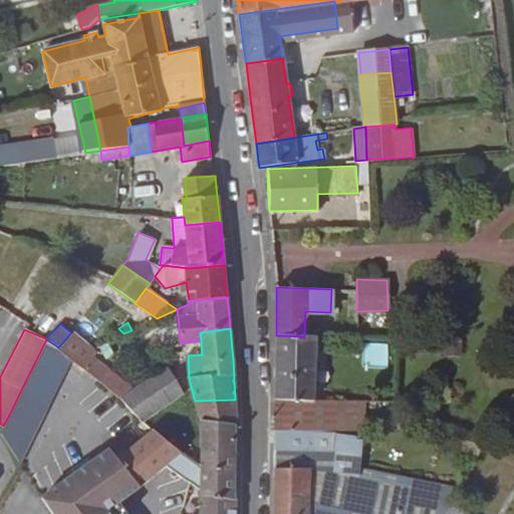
[(71,332),(58,347),(56,349),(121,399),(134,391),(88,353),(94,348),(73,330),(71,332)]
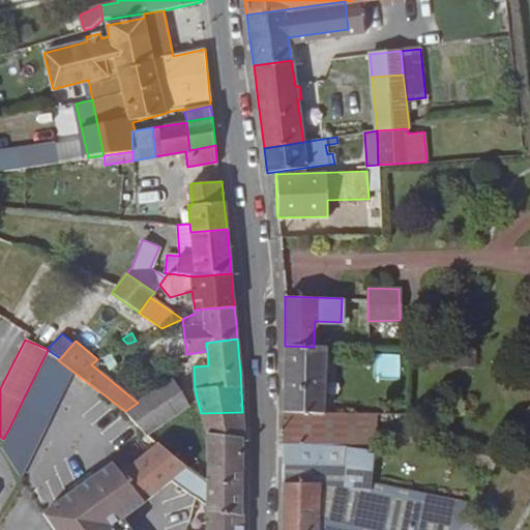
[(314,347),(285,346),(283,377),(284,443),(347,447),(363,448),(372,450),(373,430),(346,429),(346,412),(322,412),(325,342),(314,342),(314,347)]
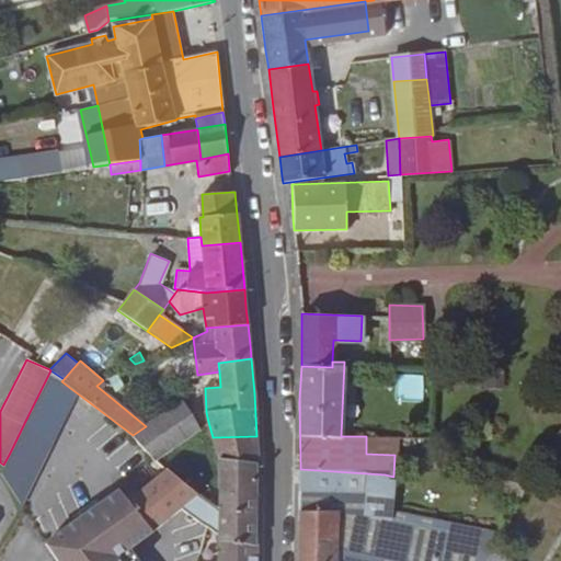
[(423,402),(423,375),(396,375),(397,403),(423,402)]
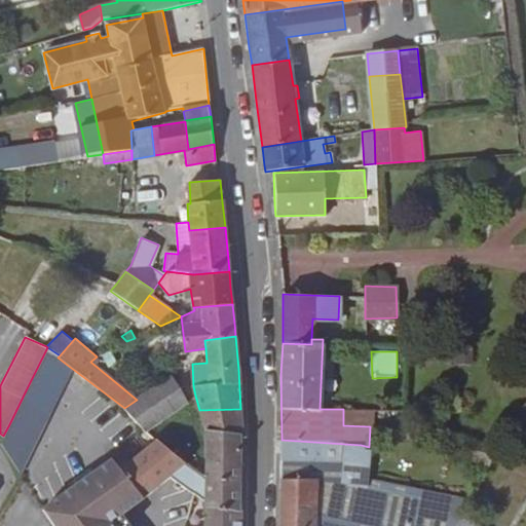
[(144,430),(186,403),(180,392),(170,377),(137,400),(124,408),(139,424),(144,430)]
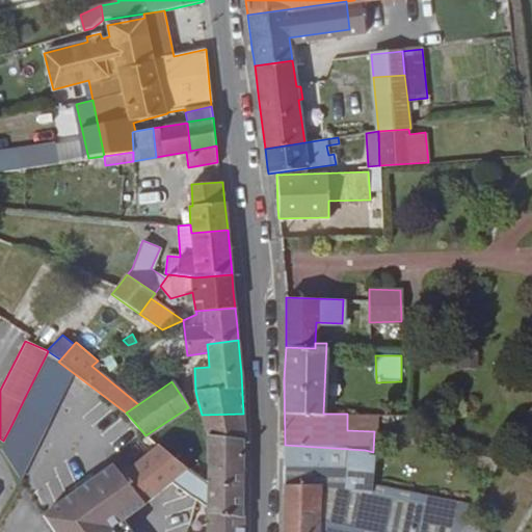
[(192,404),(186,394),(182,397),(188,407),(192,404)]
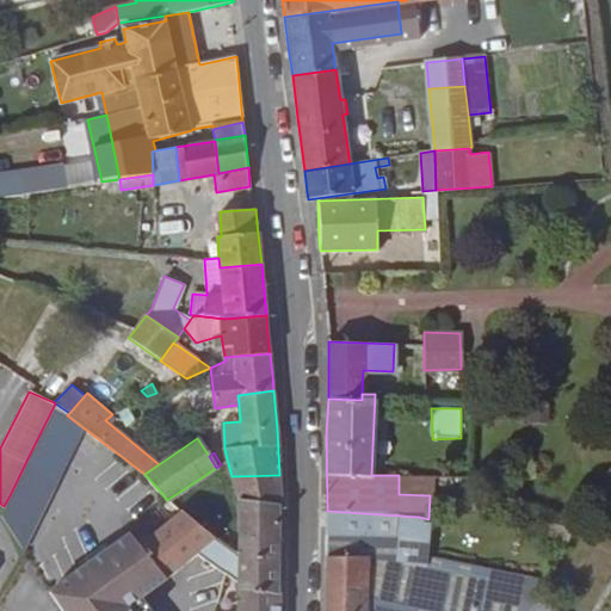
[(281,488),(279,475),(232,476),(239,500),(278,507),(281,507),(281,488)]
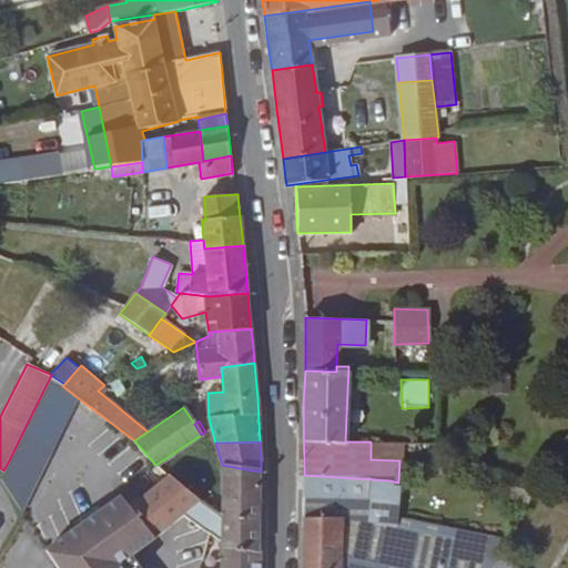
[(371,459),(399,460),(401,443),(371,442),(371,459)]
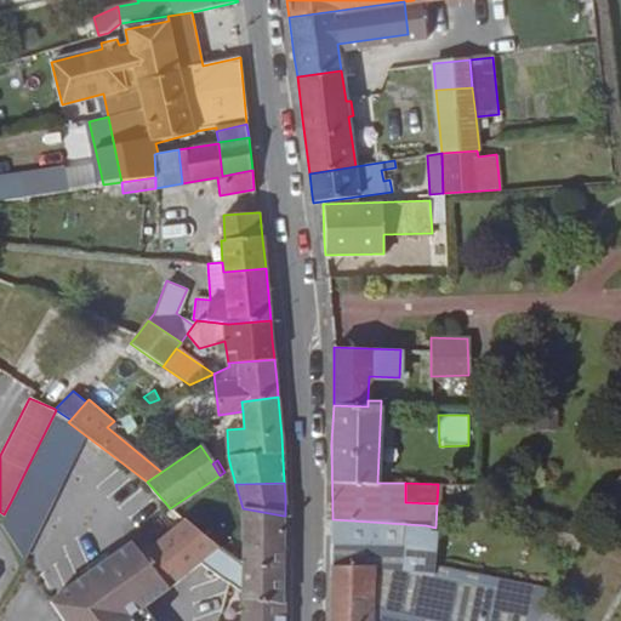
[(170,508),(164,501),(154,508),(171,530),(182,522),(170,508)]
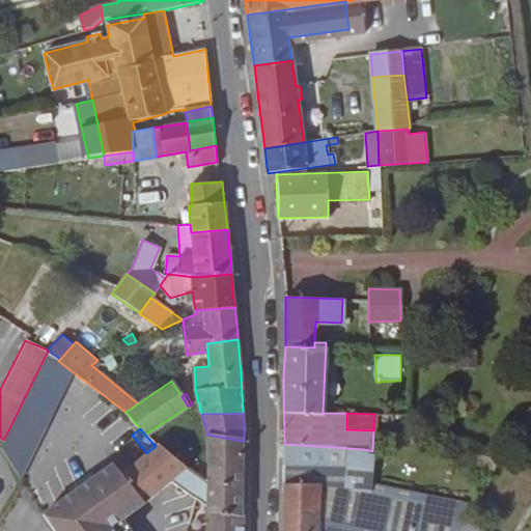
[(242,459),(242,441),(207,435),(206,481),(206,507),(206,512),(241,515),(241,500),(242,459)]
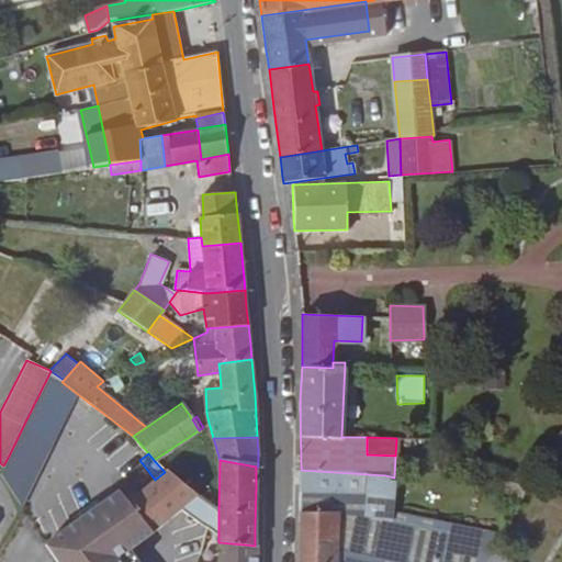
[(132,504),(154,531),(181,508),(198,521),(209,502),(166,470),(165,472),(155,480),(137,495),(133,491),(123,498),(130,506),(132,504)]
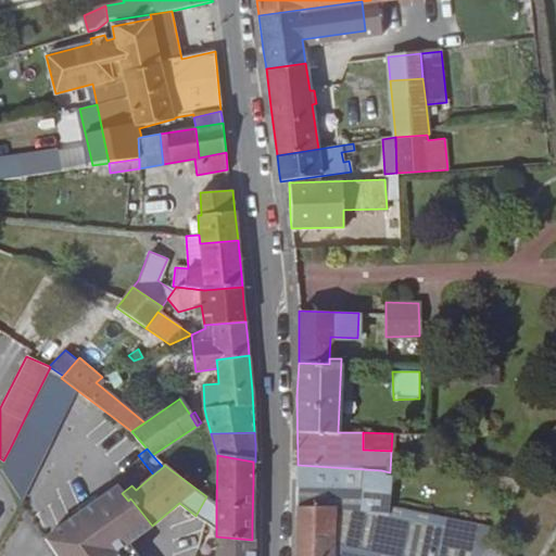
[(364,469),(298,465),(298,488),(362,491),(364,469)]
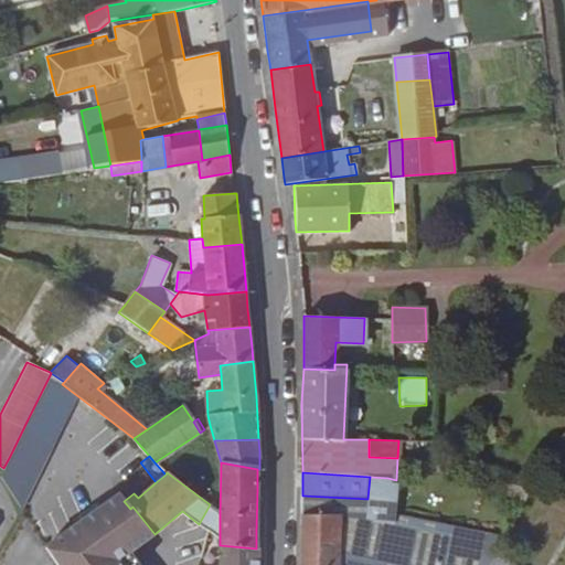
[(383,512),(387,478),(370,477),(368,499),(366,508),(383,512)]
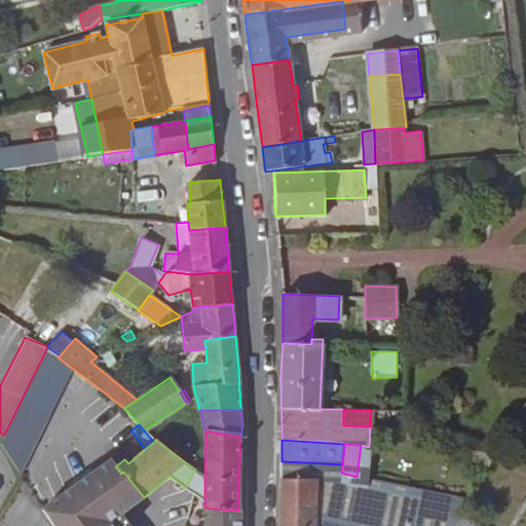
[(382,525),(388,493),(340,484),(341,473),(342,464),(282,461),(280,521),(279,525),(382,525)]
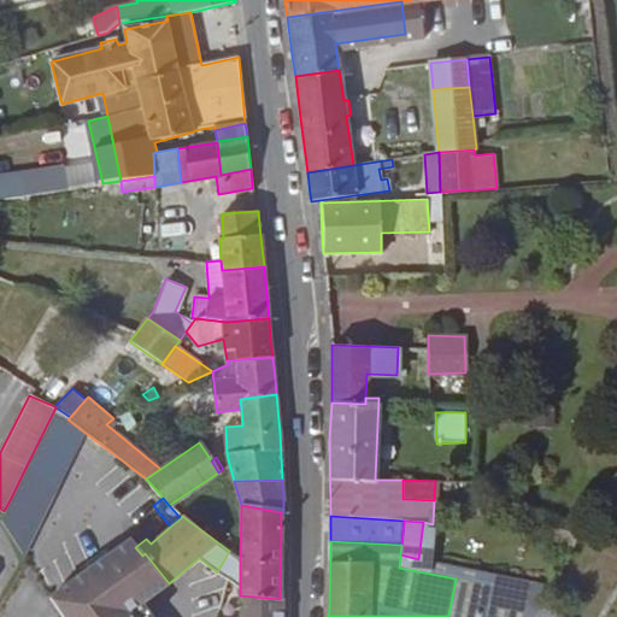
[(142,556),(135,547),(119,560),(123,565),(115,573),(142,606),(169,583),(145,553),(142,556)]
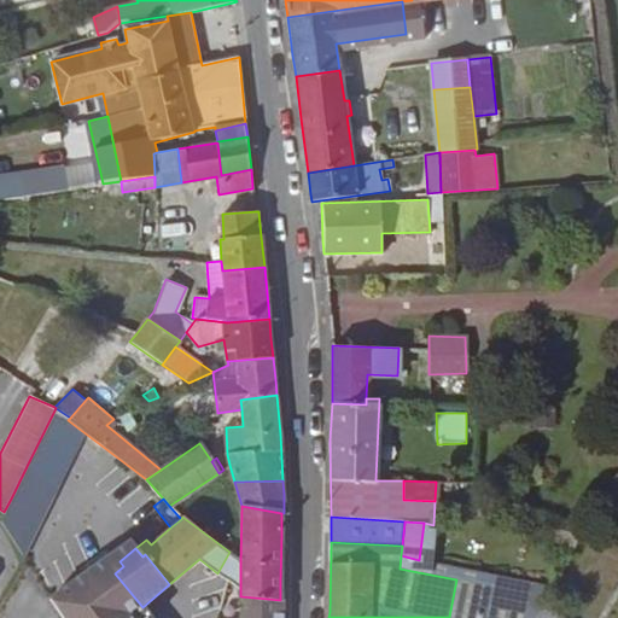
[(217,573),(226,581),(240,590),(240,560),(229,552),(217,573)]
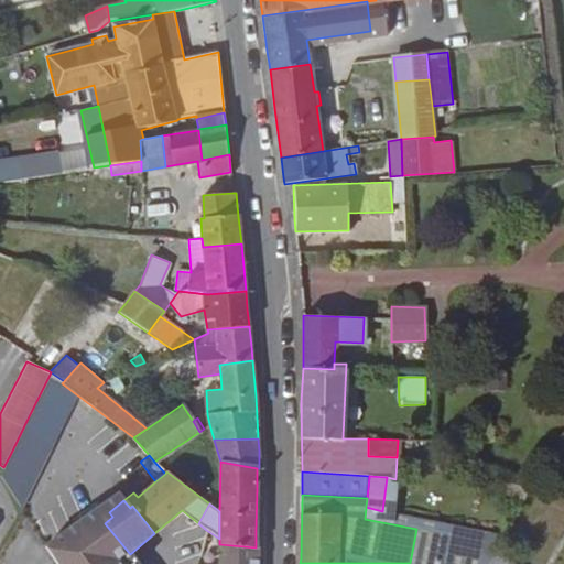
[(416,529),(419,518),(382,511),(366,507),(365,519),(416,529)]
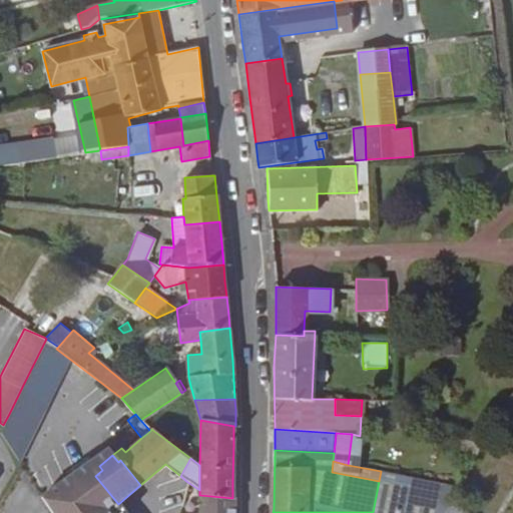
[(443,512),(450,501),(458,487),(381,471),(379,481),(406,487),(401,512),(443,512)]
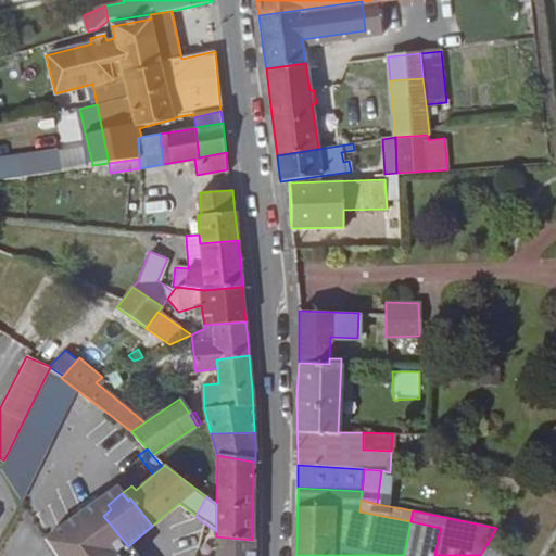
[(434,555),(440,528),(411,521),(404,555),(434,555)]
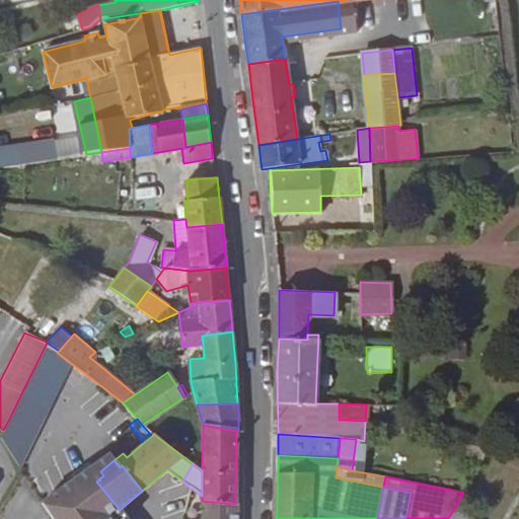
[(237,518),(237,504),(235,504),(202,501),(201,518),(237,518)]
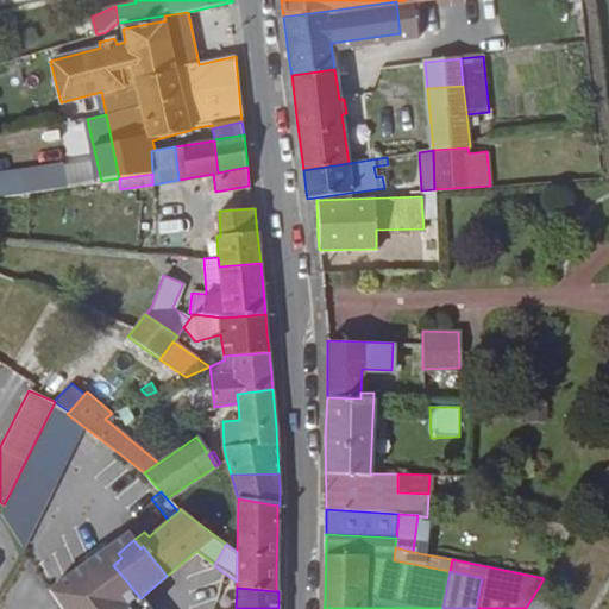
[(552,608),(534,595),(526,608),(552,608)]
